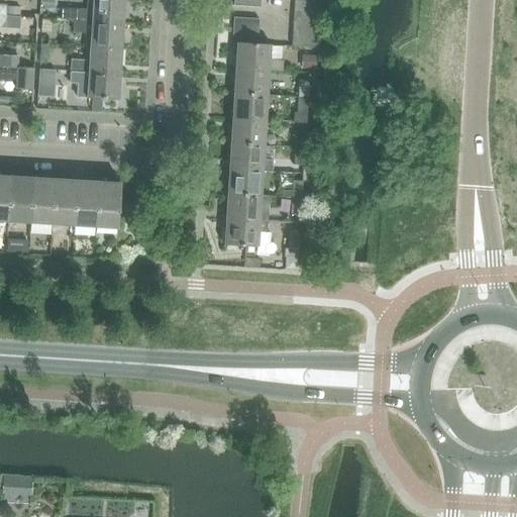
[(75,10),(74,21),(123,24),(124,0),(87,0),(87,11),(75,10)]
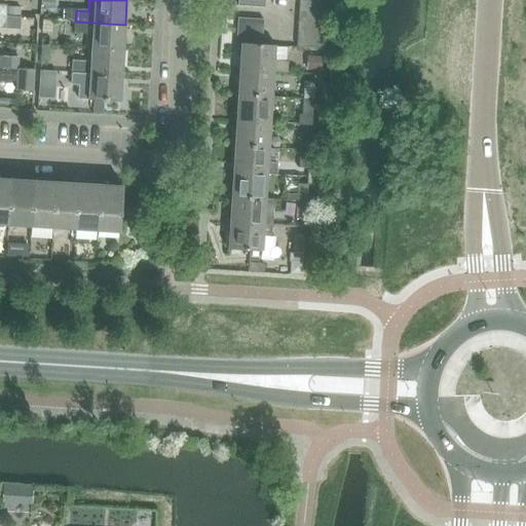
[(299,0),(299,9),(325,11),(325,0),(299,0)]
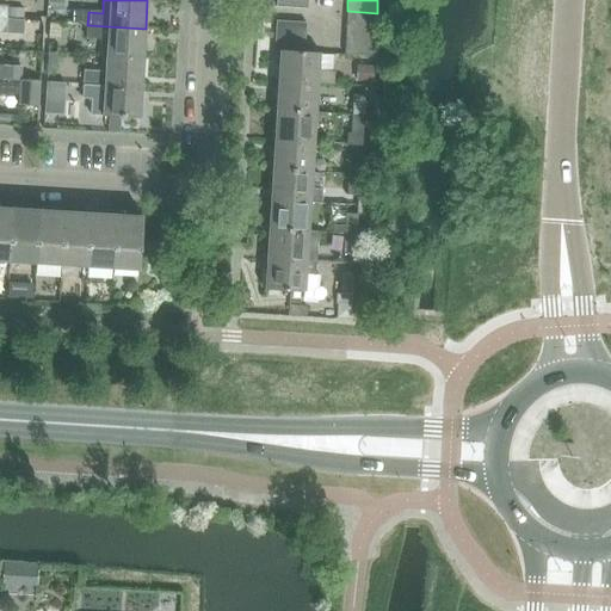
[(7,7),(7,17),(23,18),(24,8),(7,7)]
